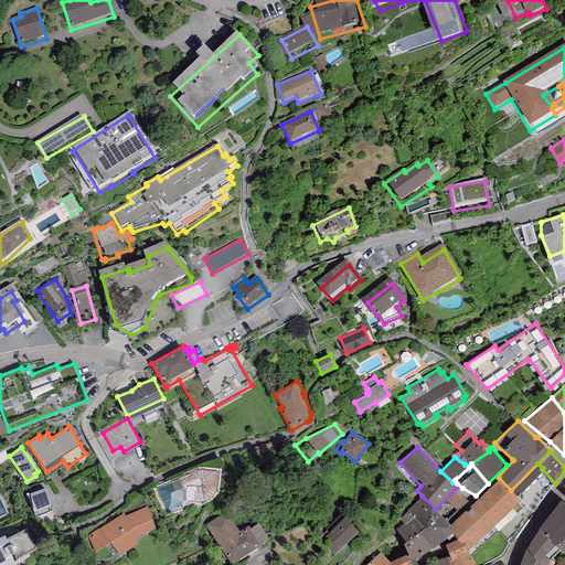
[(543,468),(537,464),(511,490),(534,513),(555,483),(542,469),(543,468)]
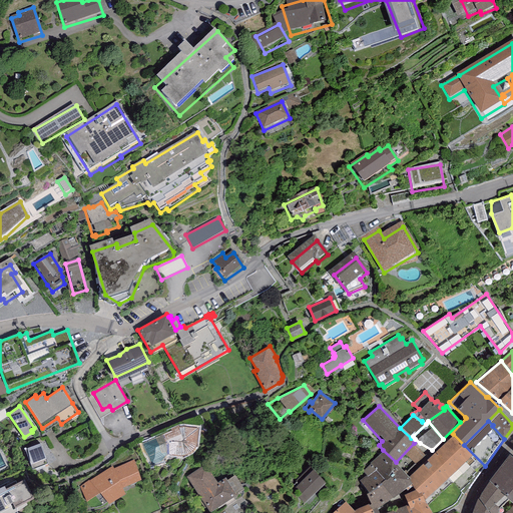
[(157,436),(147,444),(151,451),(153,455),(156,456),(159,456),(163,456),(167,455),(170,454),(173,455),(176,455),(180,455),(183,455),(187,454),(191,452),(193,449),(195,446),(196,444),(198,427),(193,427),(184,426),(181,426),(179,426),(178,425),(170,428),(171,430),(157,436)]
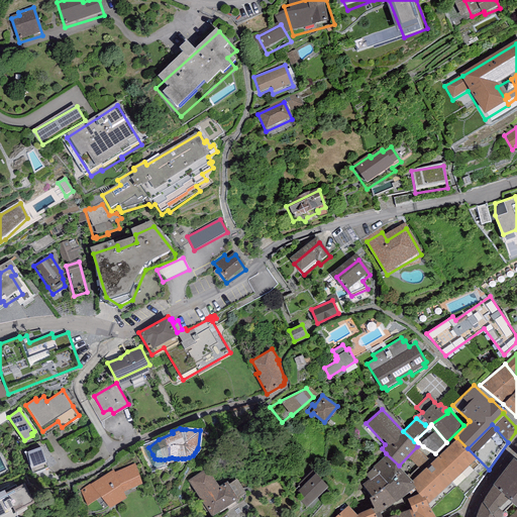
[(468,448),(456,437),(432,460),(451,481),(468,497),(489,470),(468,448)]
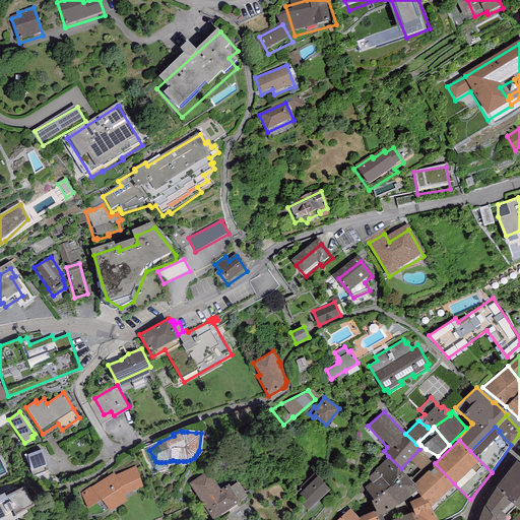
[(41,449),(24,454),(33,475),(49,469),(41,449)]
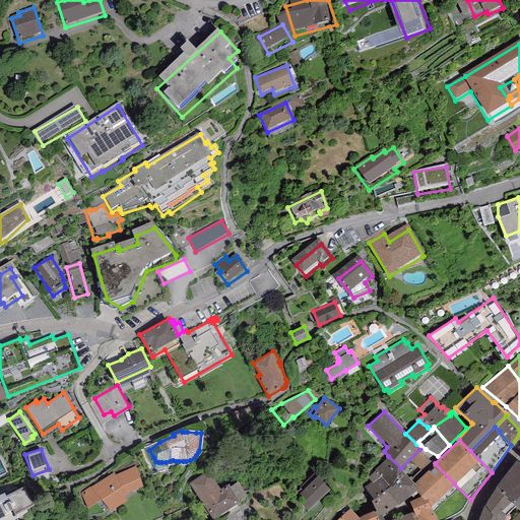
[(432,462),(419,449),(401,468),(407,474),(412,480),(432,462)]
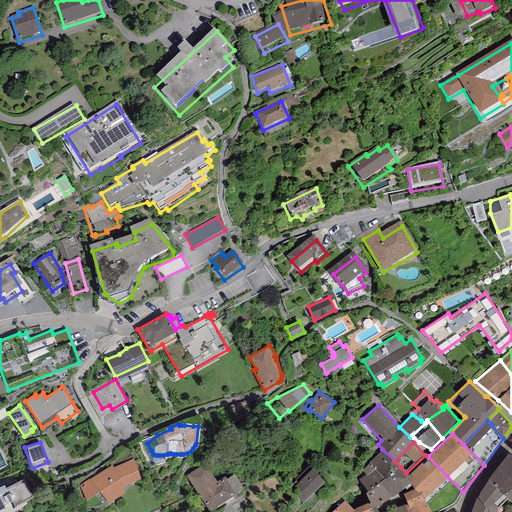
[(395,461),(382,449),(369,462),(384,477),(401,467),(395,461)]
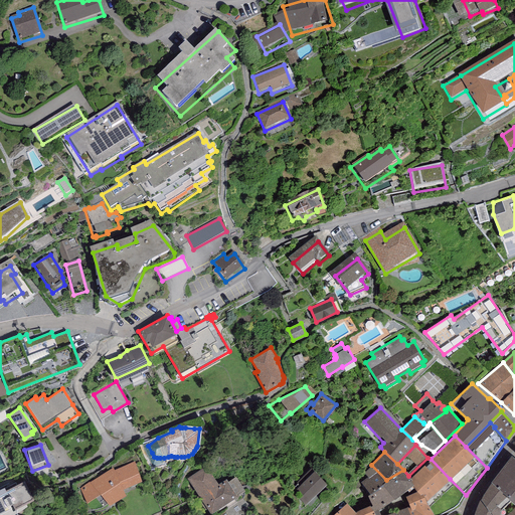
[(514,456),(512,454),(491,480),(492,481),(509,495),(507,496),(509,498),(514,502),(514,456)]
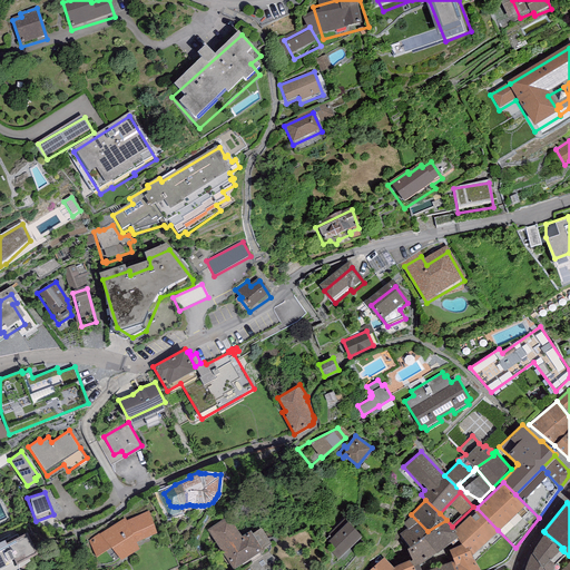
[(498,530),(477,508),(457,527),(458,534),(459,539),(462,543),(465,547),(469,546),(472,553),(473,557),(481,569),(490,569),(504,563),(509,561),(516,548),(498,530)]
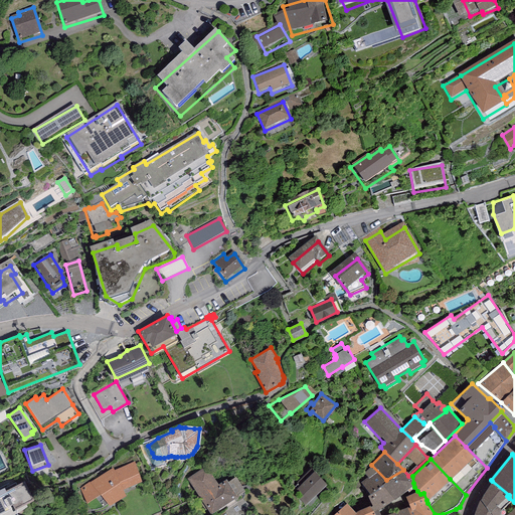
[(90,481),(79,488),(87,503),(100,494),(110,505),(126,495),(123,489),(142,481),(135,461),(115,470),(113,468),(91,482),(90,481)]
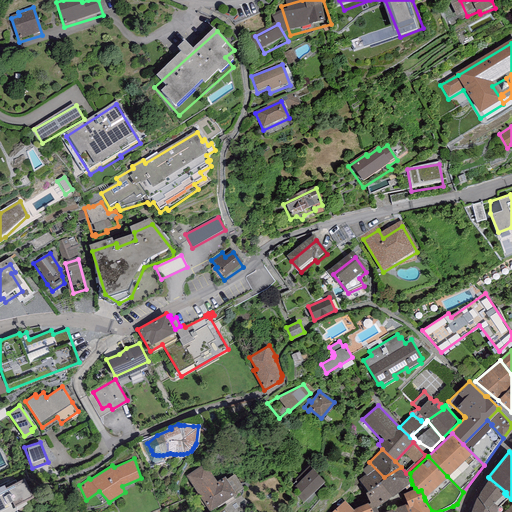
[(205,462),(186,475),(210,511),(236,494),(236,493),(226,478),(225,475),(217,480),(205,462)]
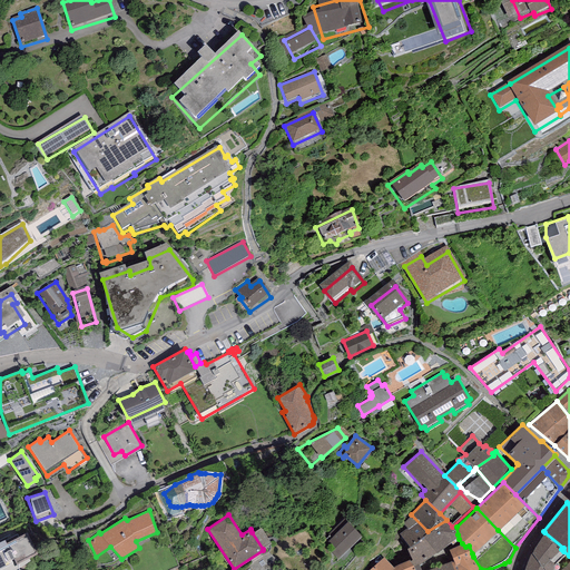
[(400,533),(411,543),(423,536),(428,531),(411,514),(402,522),(408,528),(400,533)]
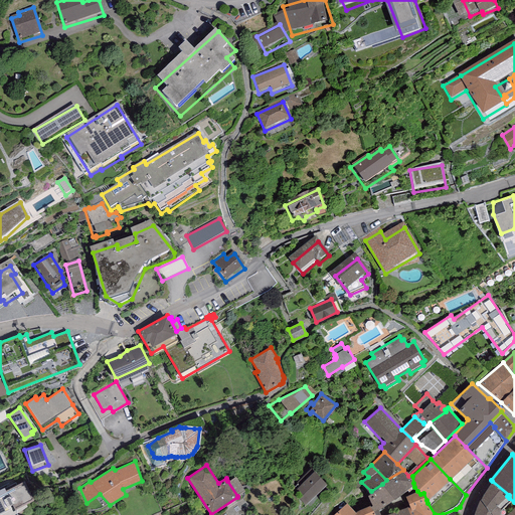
[(292,492),(305,505),(327,483),(314,470),(292,492)]
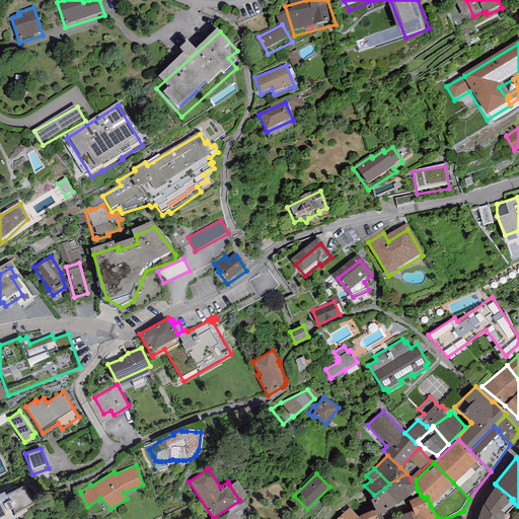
[(412,479),(406,473),(389,484),(385,488),(398,502),(416,489),(416,487),(414,484),(415,483),(412,479)]
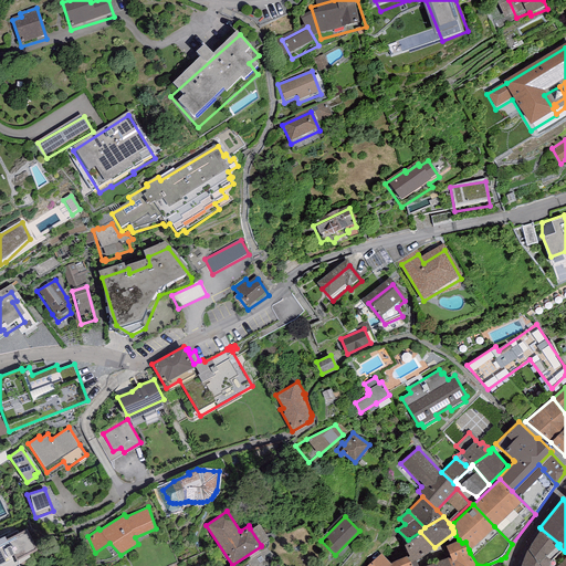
[(250,528),(261,545),(270,538),(260,523),(250,528)]
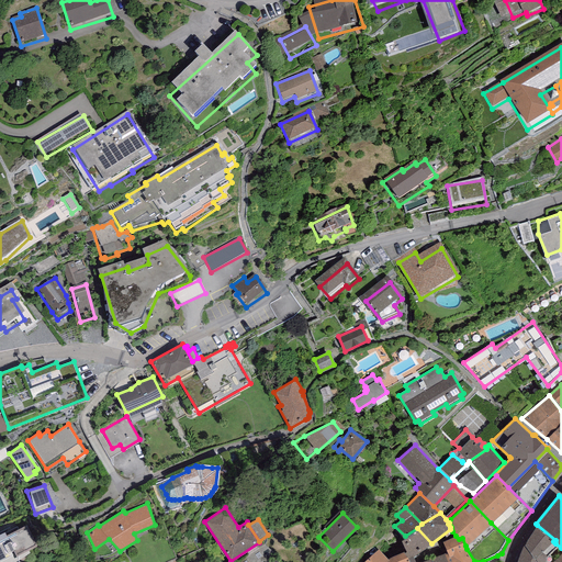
[(0,561),(12,554),(10,551),(13,549),(18,555),(37,544),(26,525),(7,534),(4,530),(0,532),(0,561)]
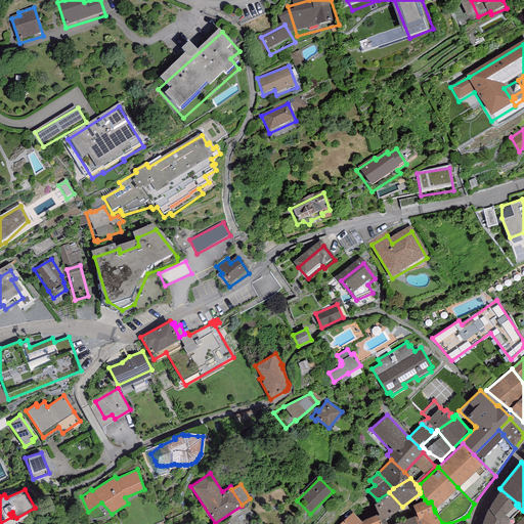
[(518,504),(500,489),(489,507),(498,521),(500,523),(508,523),(510,522),(508,519),(518,507),(516,505),(518,504)]
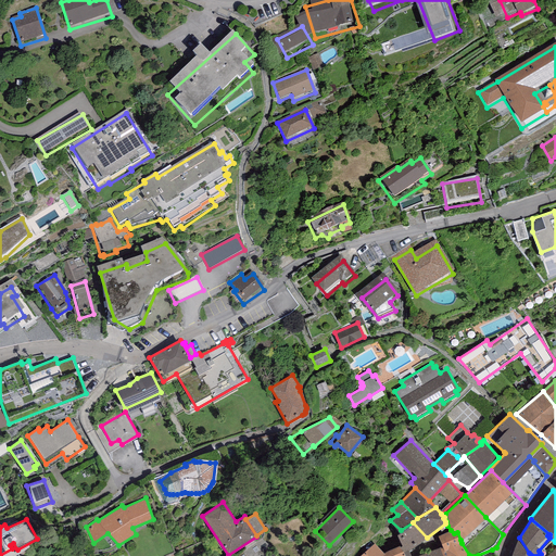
[(427,538),(413,522),(401,530),(396,533),(402,544),(400,545),(404,551),(408,550),(427,538)]
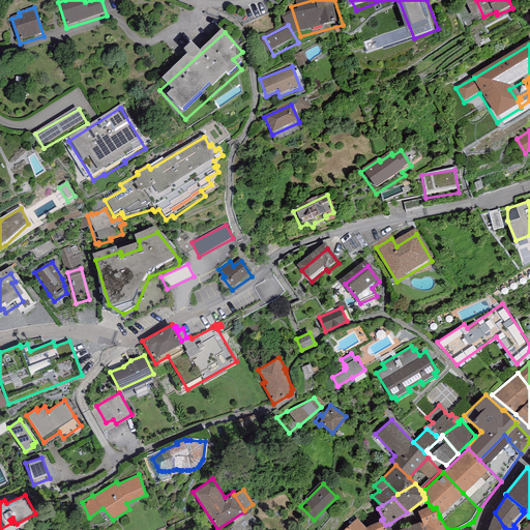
[(430,505),(417,510),(422,520),(423,524),(440,518),(439,514),(436,507),(433,508),(430,505)]
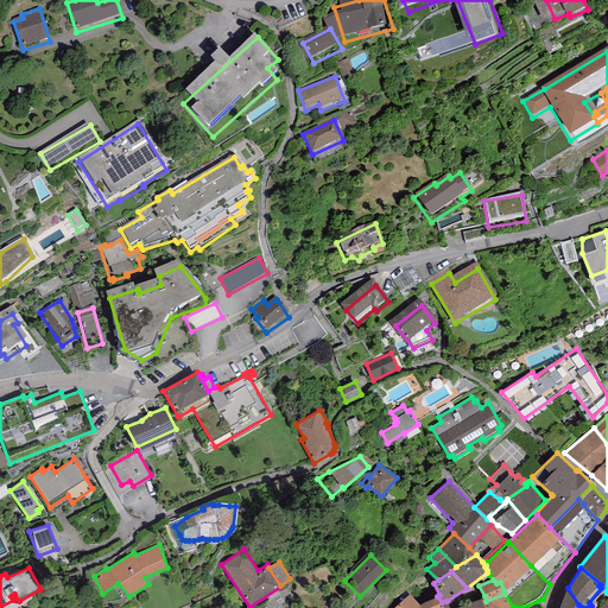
[(577,607),(578,605),(568,588),(562,601),(558,607),(577,607)]
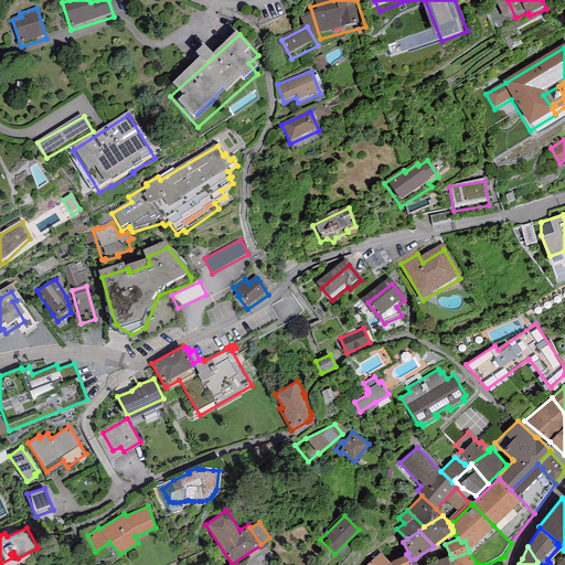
[(564,564),(564,551),(558,546),(547,560),(550,563),(552,564),(564,564)]
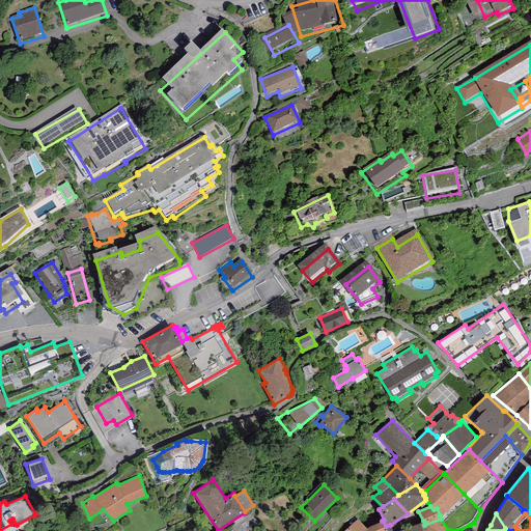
[(385,530),(388,530),(386,526),(382,521),(371,524),(366,527),(358,518),(343,530),(385,530)]
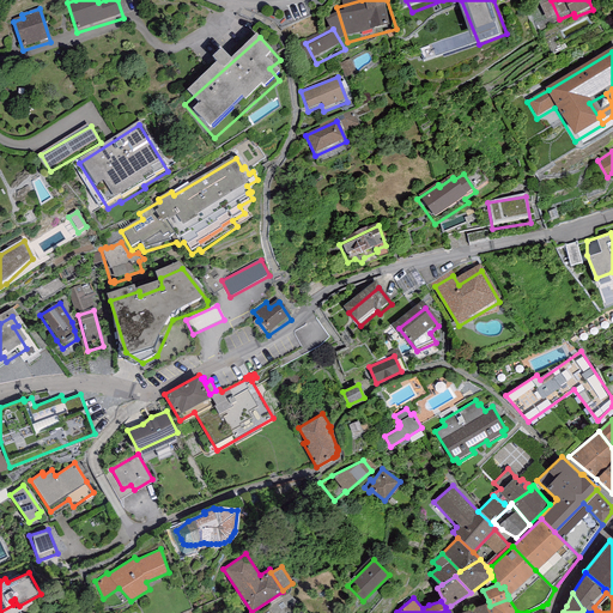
[(517,612),(509,599),(490,606),(489,601),(485,602),(489,612),(517,612)]
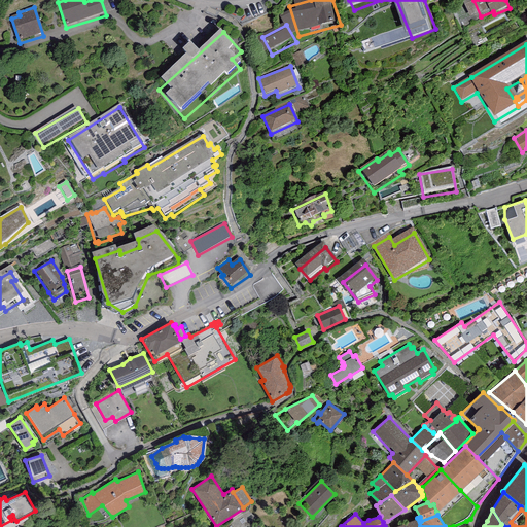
[(392,526),(420,526),(417,518),(392,526)]
